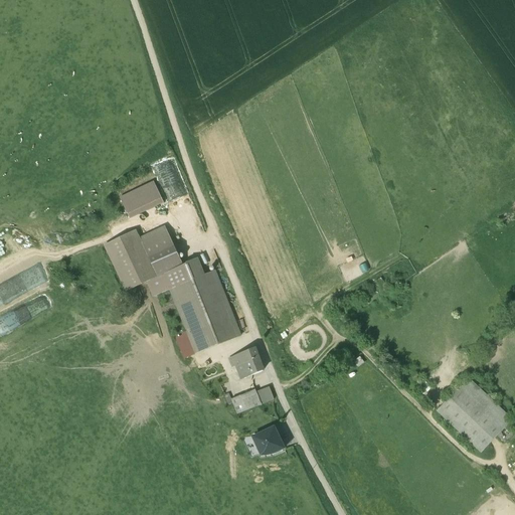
[(131,218),(166,202),(156,180),(121,196),(131,218)]
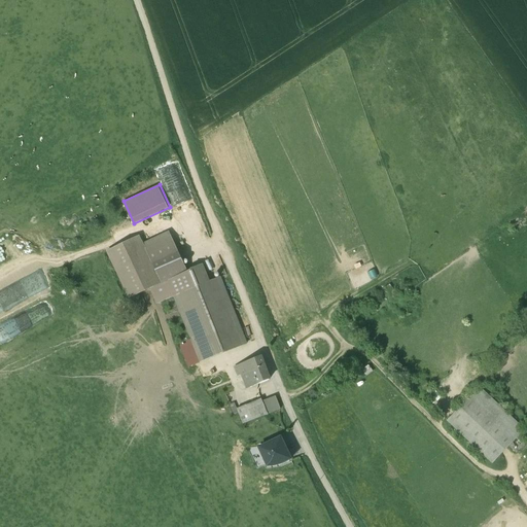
[(138,237),(106,251),(129,299),(149,288),(161,283),(186,273),(186,272),(172,243),(147,254),(143,247),(138,237)]
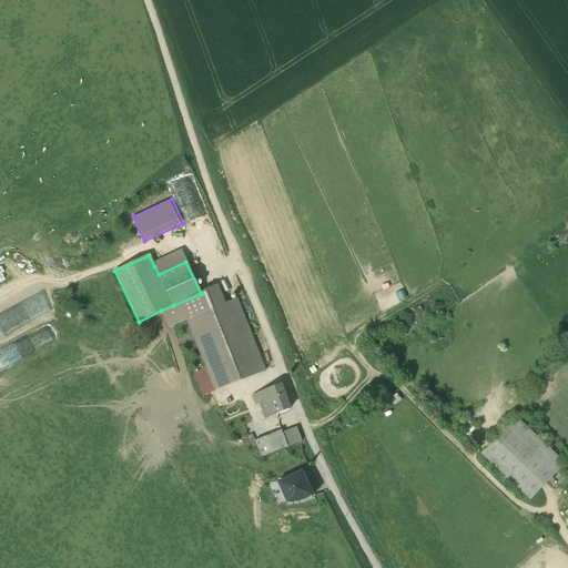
[(201,294),(173,305),(161,311),(168,327),(188,320),(225,304),(217,286),(201,293),(201,294)]
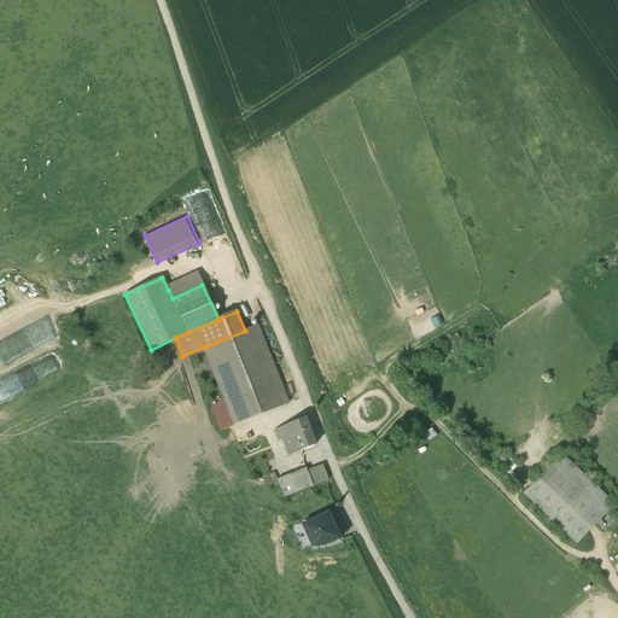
[(245,331),(204,348),(235,425),(290,403),(257,326),(245,331)]
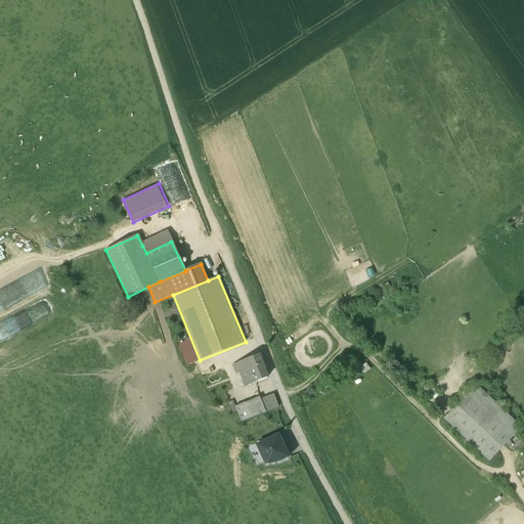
[(2,291),(6,303),(22,298),(16,286),(2,291)]
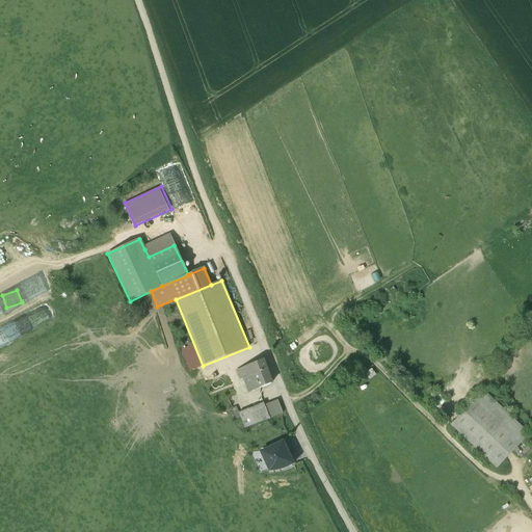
[(28,315),(59,300),(55,291),(24,307),(28,315)]
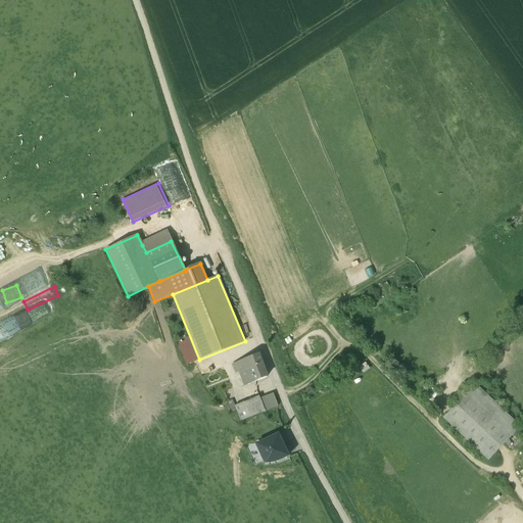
[(257,354),(238,362),(241,371),(250,368),(255,381),(267,377),(257,354)]
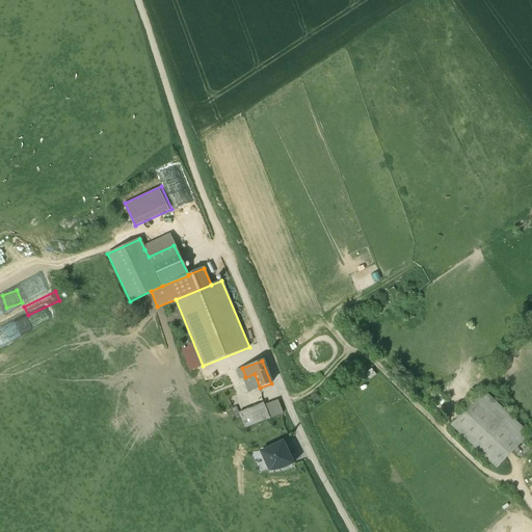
[(242,368),(237,370),(240,379),(245,377),(242,368)]
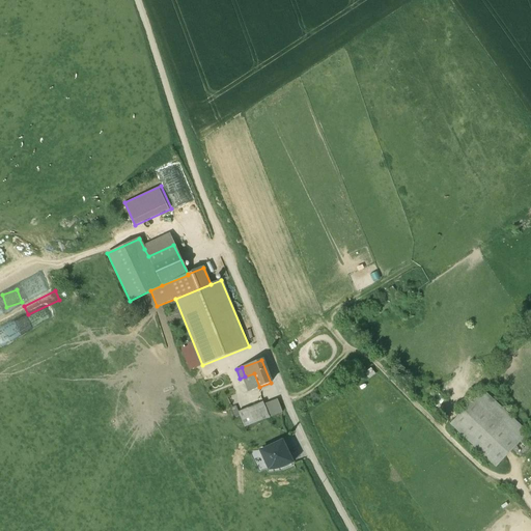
[(372,367),(365,370),(367,375),(374,371),(372,367)]
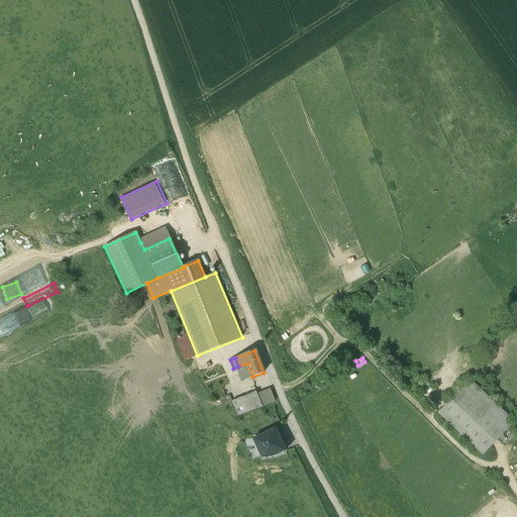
[(514,423),(470,382),(437,416),(482,457),(514,423)]
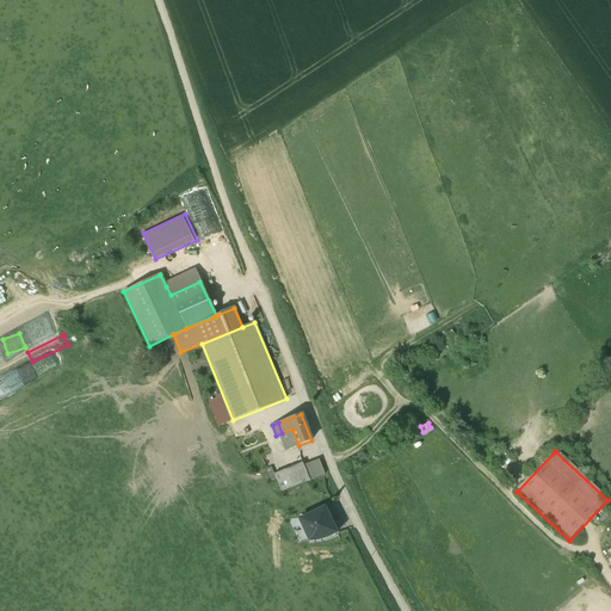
[(319,460),(303,466),(310,481),(325,475),(319,460)]
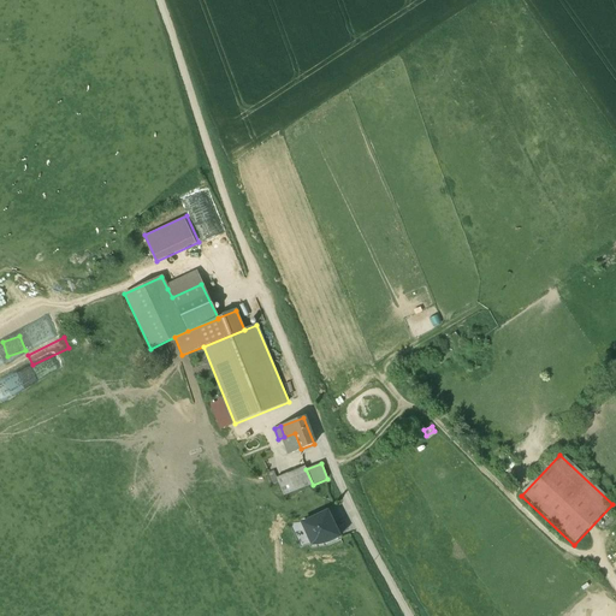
[(306,466),(288,473),(296,491),(313,485),(306,469),(306,466)]
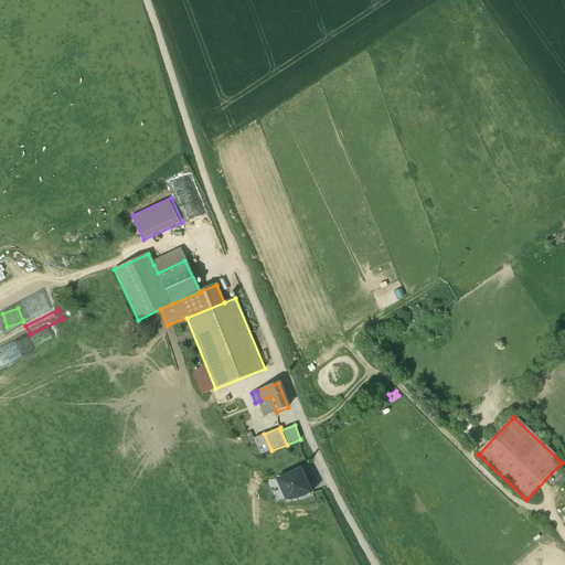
[(311,492),(300,469),(277,480),(288,503),(311,492)]
